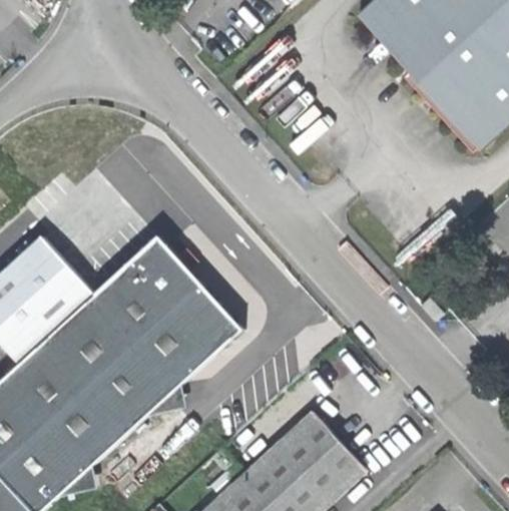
[(508,123),(508,0),(375,0),(355,18),(407,75),(402,79),(415,93),(470,154),(475,150),(478,153),(508,123)]
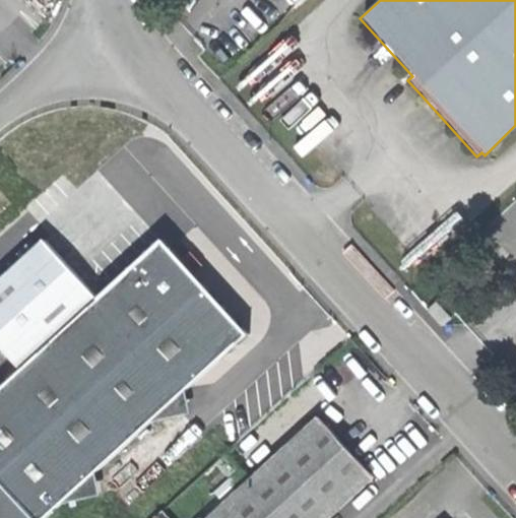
[(0,346),(19,368),(97,298),(41,239),(0,275),(0,346)]
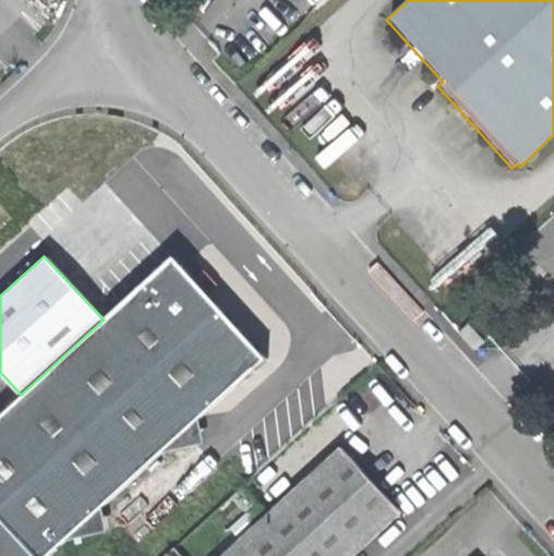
[(195,418),(262,357),(208,297),(191,278),(172,257),(104,319),(21,395),(0,413),(0,555),(43,555),(61,541),(104,530),(99,505),(159,449),(202,440),(195,418)]
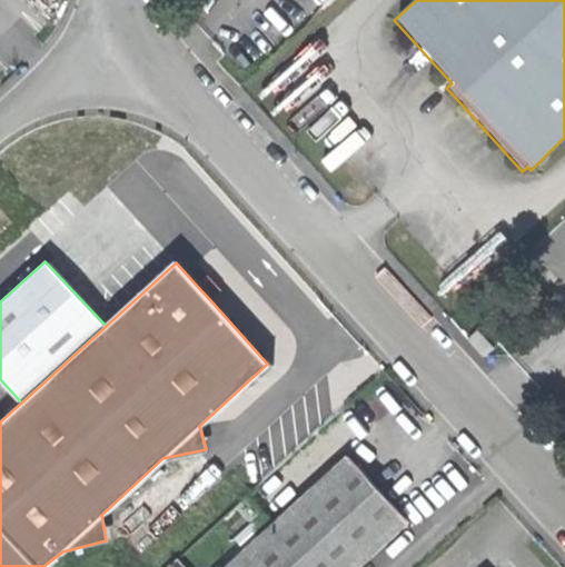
[(195,284),(212,302),(224,292),(214,281),(206,274),(195,284)]
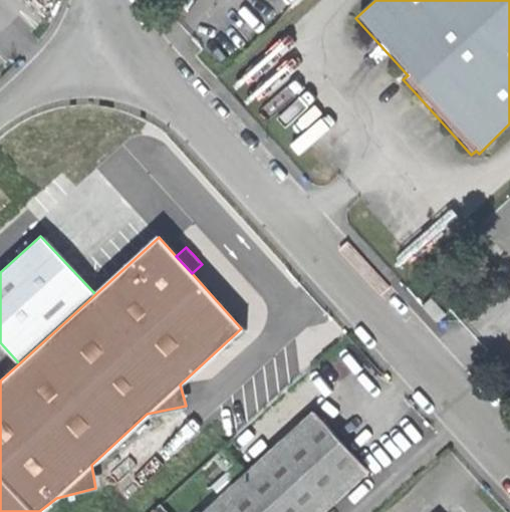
[(320,511),(366,471),(340,442),(312,412),(202,511),(320,511)]
